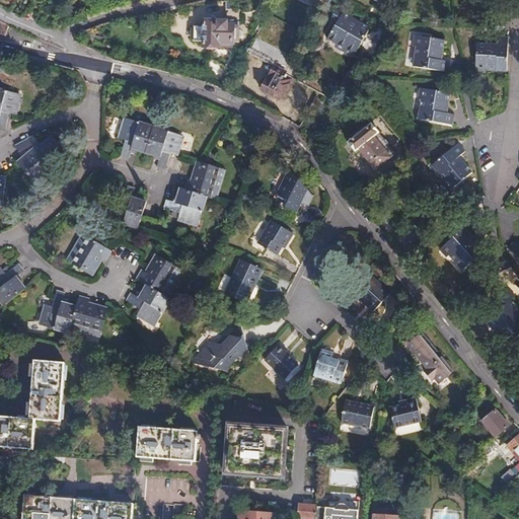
[(46,0),(30,0),(28,5),(40,13),(48,1),(46,0)]
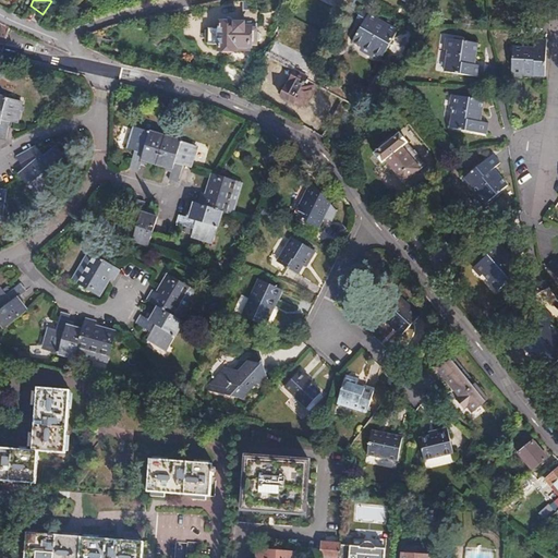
[(251,46),(257,46),(257,41),(259,41),(261,39),(261,33),(259,33),(259,27),(257,27),(257,23),(264,23),(263,9),(244,10),(245,23),(235,23),(232,19),(229,17),(225,19),(222,23),(219,24),(219,28),(208,28),(208,32),(205,32),(205,41),(208,41),(208,45),(219,45),(219,50),(244,51),(245,47),(251,47),(251,46)]
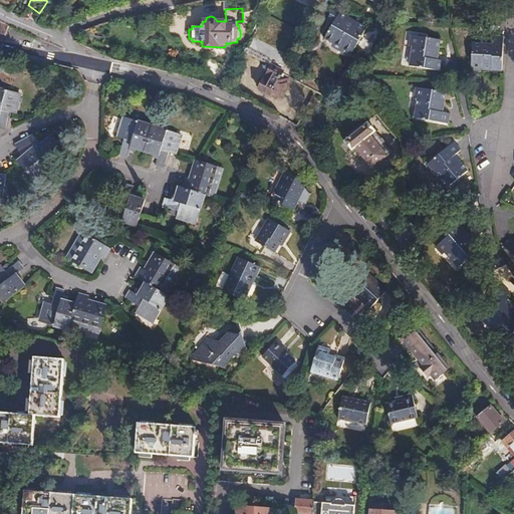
[(325,40),(342,49),(344,45),(352,50),(364,28),(338,14),(325,40)]
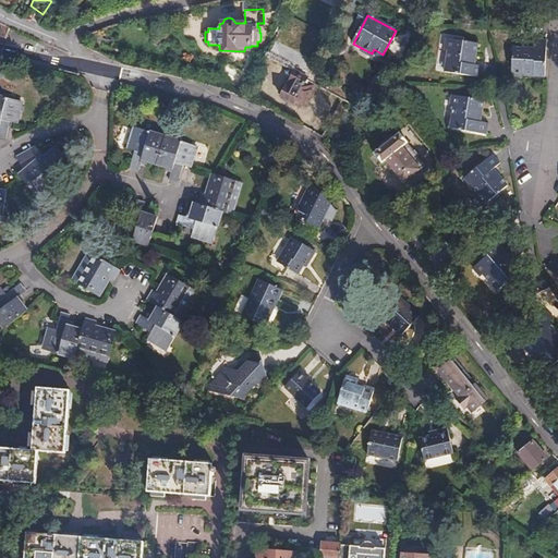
[(440,49),(447,50),(451,51),(452,40),(441,38),(440,49)]
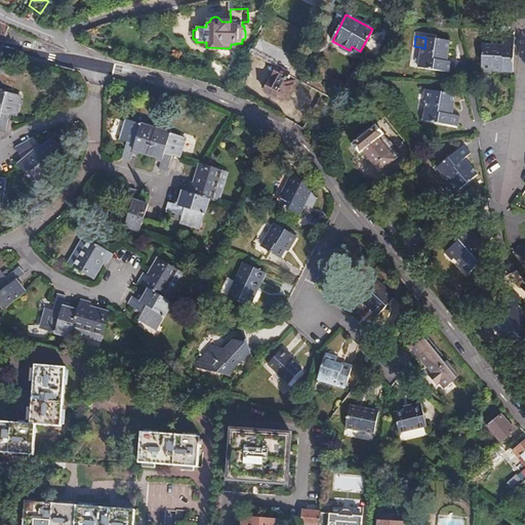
[(488,66),(488,70),(509,72),(512,37),(501,36),(499,46),(495,45),(495,44),(480,42),(478,65),(488,66)]
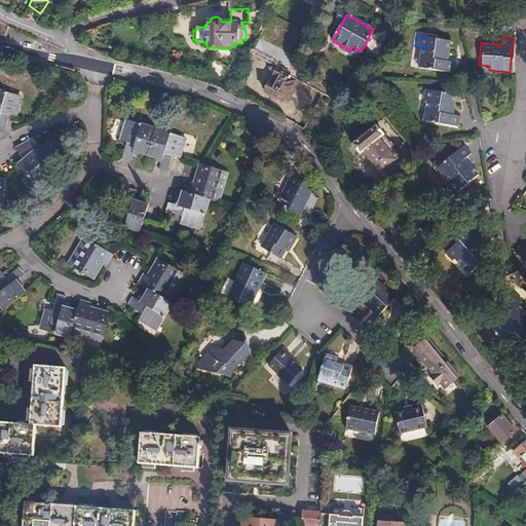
[(425,48),(421,47),(418,69),(451,74),(453,63),(443,61),(443,58),(446,58),(449,41),(426,38),(425,48)]
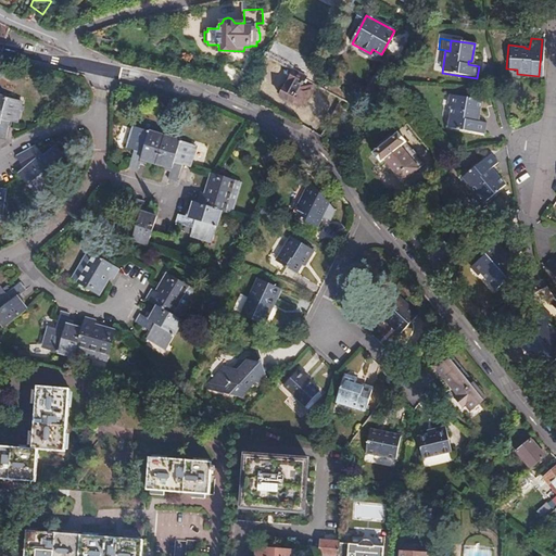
[(373,49),(370,53),(367,59),(377,64),(381,54),(373,49)]
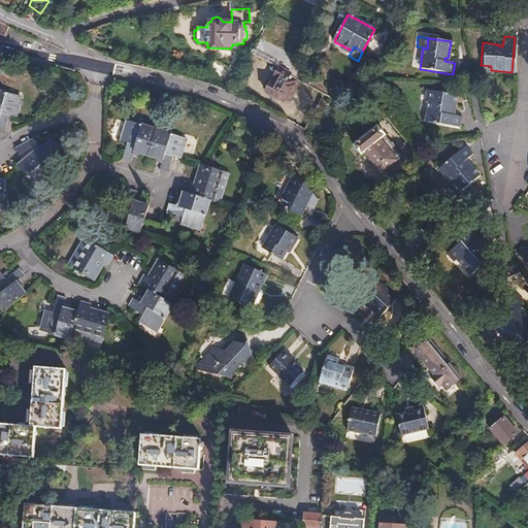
[(491,76),(491,70),(491,66),(481,65),(480,75),(491,76)]
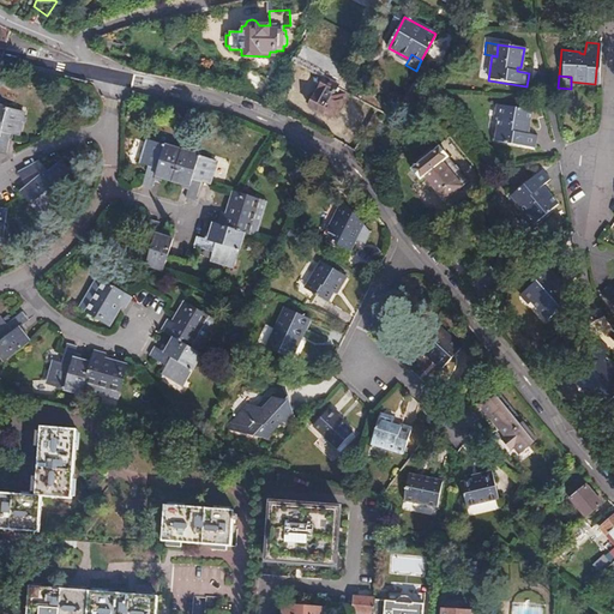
[(345,94),(323,78),(308,107),(321,113),(324,110),(335,116),(345,94)]
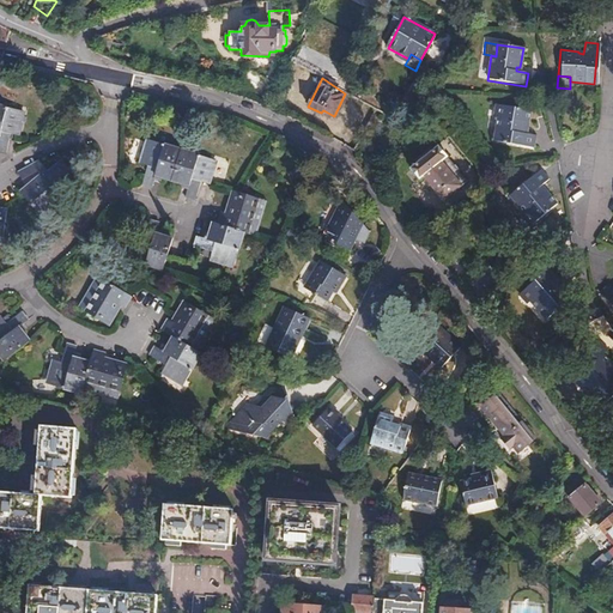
[(0,150),(6,152),(11,133),(17,135),(23,110),(0,104),(0,150)]
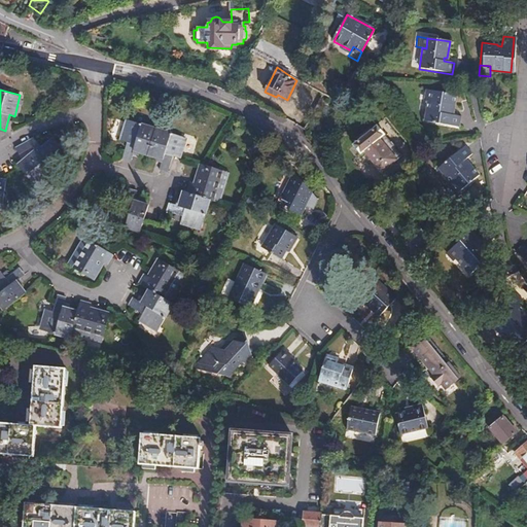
[(421,102),(427,103),(431,103),(432,93),(423,91),(421,102)]
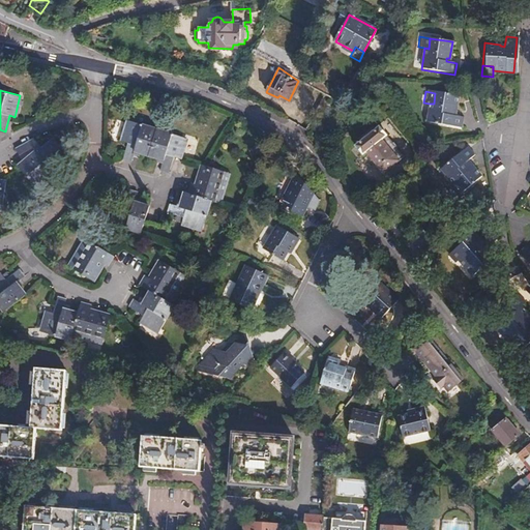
[(434,104),(430,104),(427,124),(461,129),(462,119),(451,118),(451,113),(454,113),(458,96),(435,93),(434,104)]
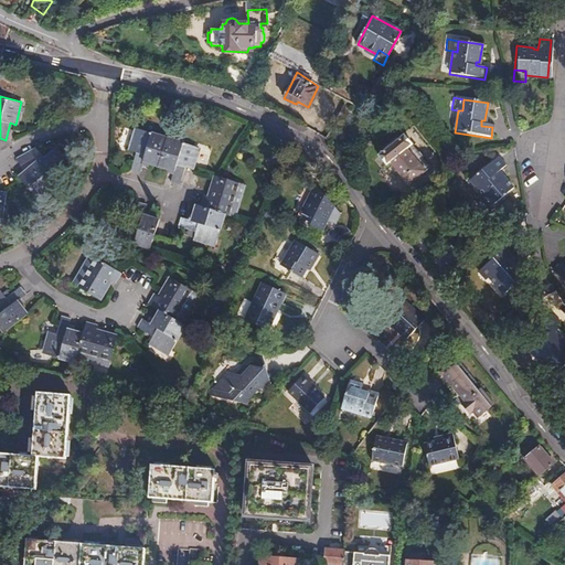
[(148,163),(158,167),(167,138),(137,128),(129,150),(135,152),(130,169),(139,172),(144,160),(148,161),(148,163)]
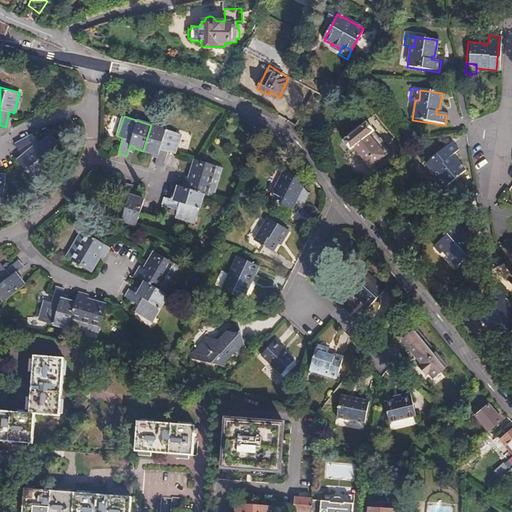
[(370,168),(389,151),(366,123),(360,127),(359,125),(348,134),(349,136),(344,141),(350,149),(353,147),(370,168)]
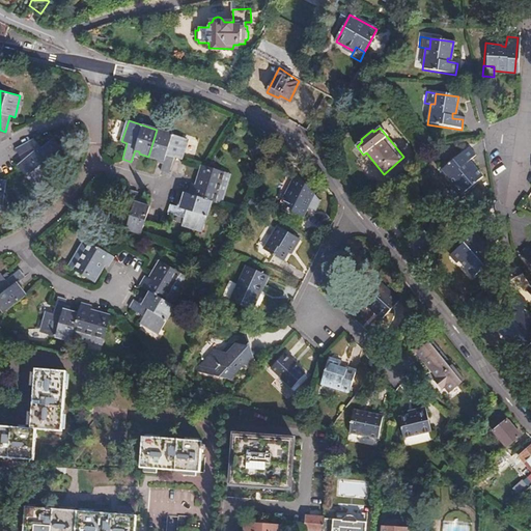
[(164,159),(160,171),(168,173),(173,158),(179,159),(186,138),(157,130),(148,157),(158,160),(159,158),(164,159)]
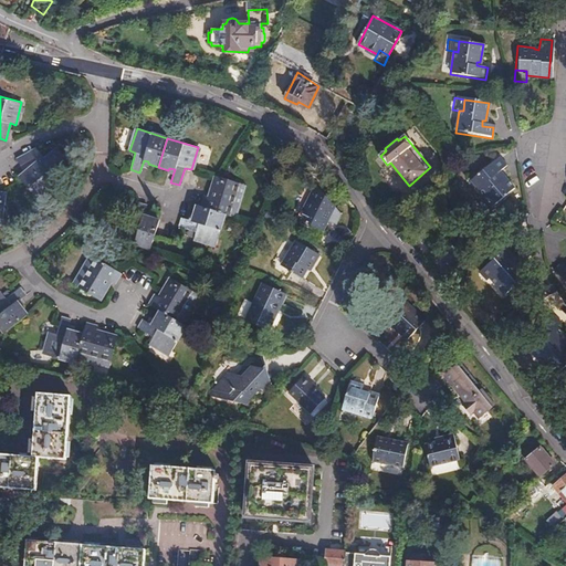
[(44,158),(35,147),(16,158),(19,166),(34,157),(39,163),(35,166),(34,165),(19,177),(35,197),(40,194),(39,192),(45,187),(46,188),(67,171),(60,161),(64,157),(56,148),(44,158)]
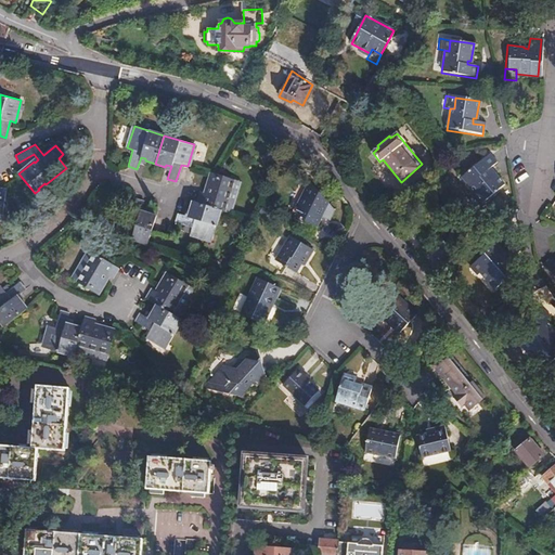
[(59,158),(66,168),(71,164),(63,154),(59,158)]
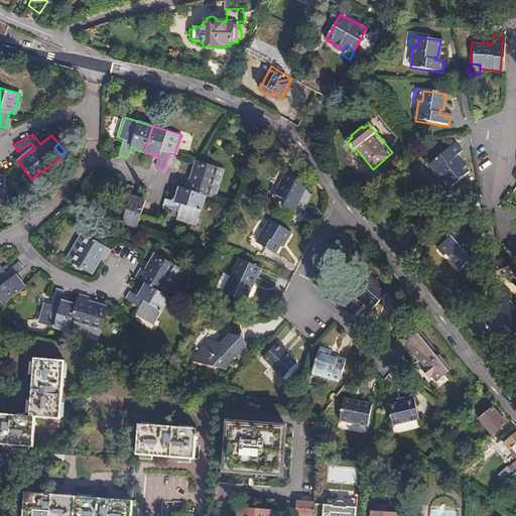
[(429,165),(442,181),(445,179),(452,187),(468,173),(458,161),(457,162),(453,159),(461,152),(455,144),(429,165)]
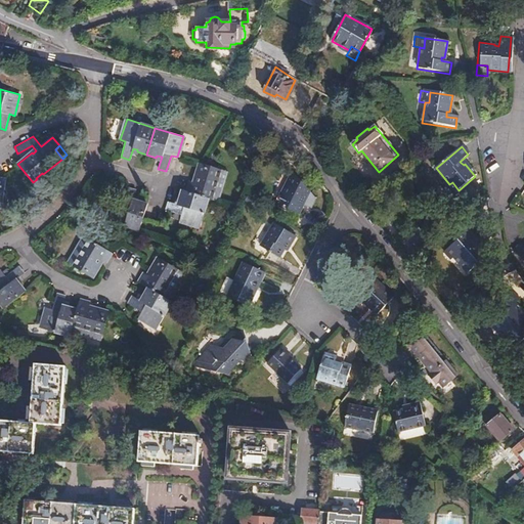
[(220,170),(199,163),(193,178),(195,179),(194,183),(187,181),(184,191),(208,200),(217,202),(220,191),(215,189),(220,170)]
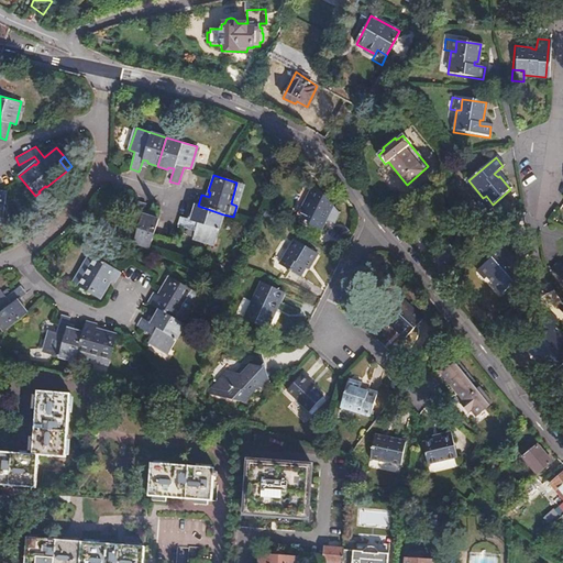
[(310,192),(315,185),(309,178),(305,185),(310,192)]
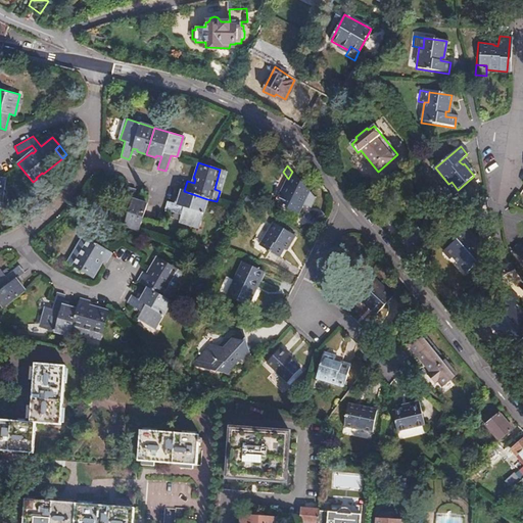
[(227,172),(220,170),(215,189),(220,191),(227,172)]
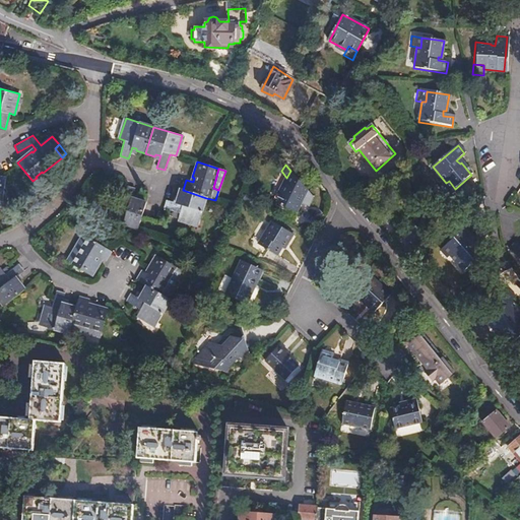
[(309,190),(290,171),(286,178),(275,202),(295,212),(303,197),(305,198),(309,190)]
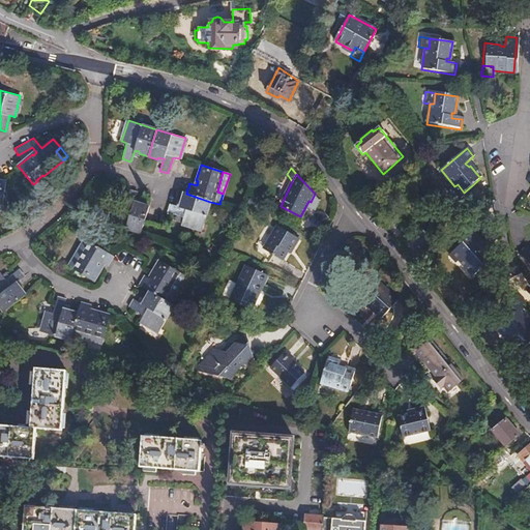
[(458,184),(454,186),(448,192),(455,200),(464,193),(458,184)]
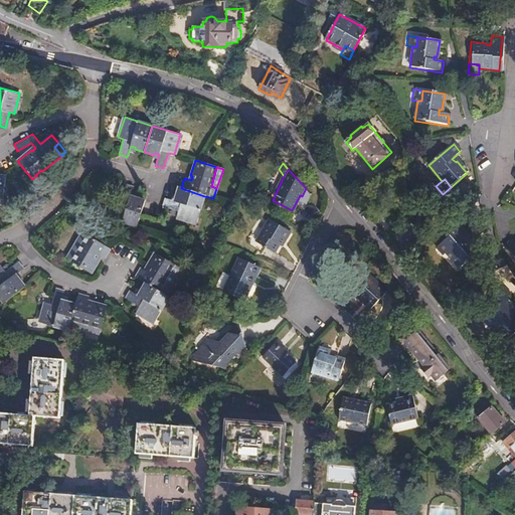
[(108,218),(137,227),(144,200),(135,197),(134,200),(130,198),(133,186),(125,184),(120,200),(114,198),(108,218)]
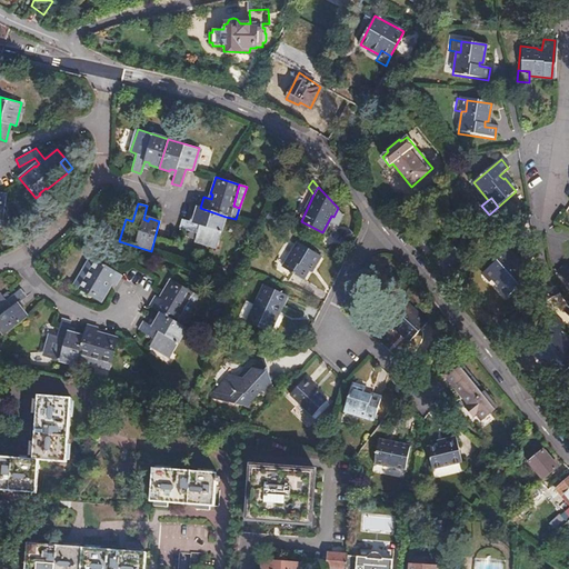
[(226,217),(200,208),(197,207),(193,217),(196,218),(195,223),(182,219),(179,229),(196,233),(193,240),(216,247),(226,217)]
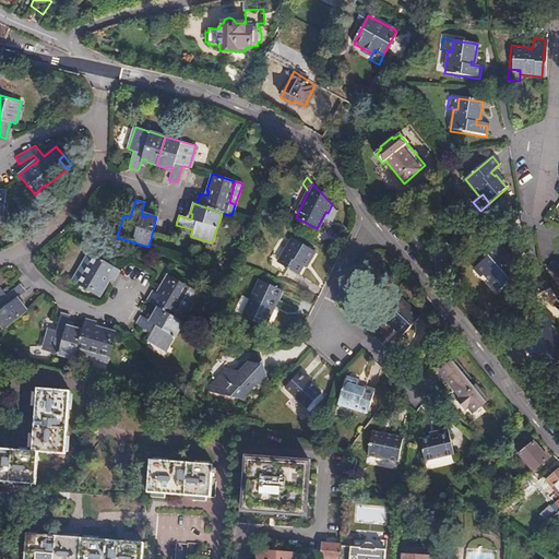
[(308,263),(314,252),(292,239),(276,264),(297,276),(306,262),(308,263)]
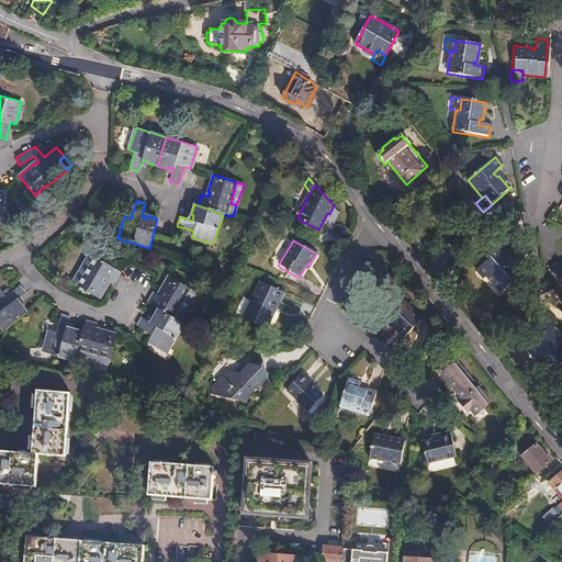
[(503,248),(489,260),(482,266),(490,276),(486,278),(499,294),(524,272),(517,265),(515,267),(510,262),(513,260),(503,248)]
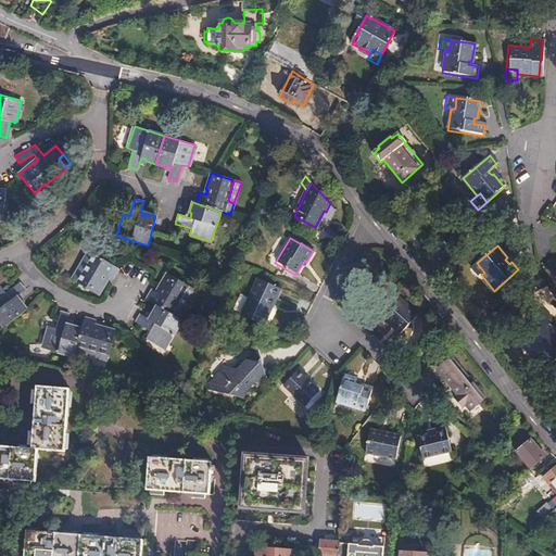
[(118,269),(88,250),(81,261),(87,264),(76,282),(98,295),(106,281),(103,279),(106,276),(112,279),(118,269)]
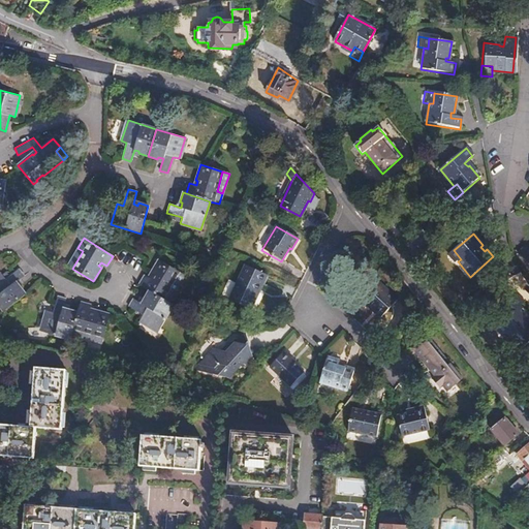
[(528,250),(523,245),(516,253),(528,267),(528,250)]
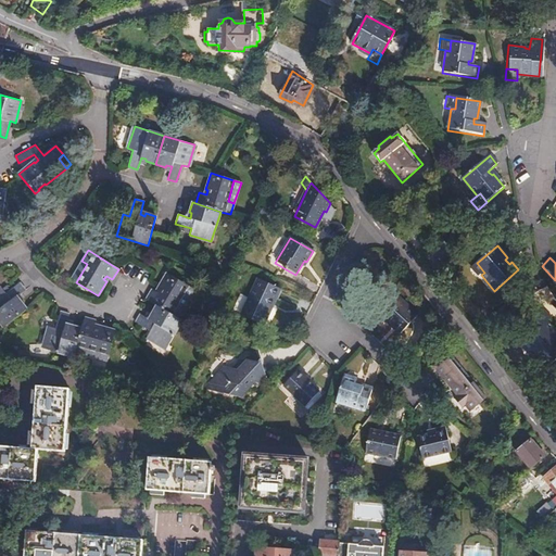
[(71,279),(76,282),(87,264),(81,261),(71,279)]
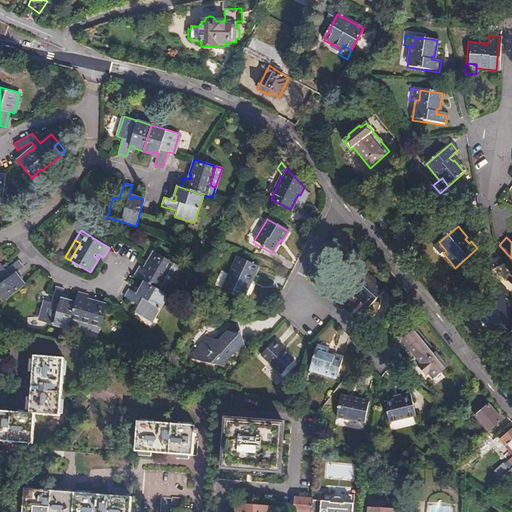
[(438,257),(443,253),(446,251),(439,242),(431,249),(438,257)]
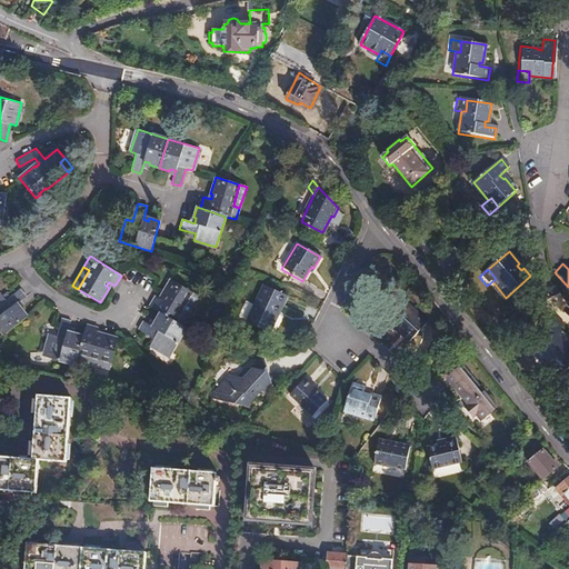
[(155,296),(148,307),(159,313),(180,326),(187,316),(181,312),(191,293),(170,280),(161,295),(163,296),(160,300),(155,296)]
